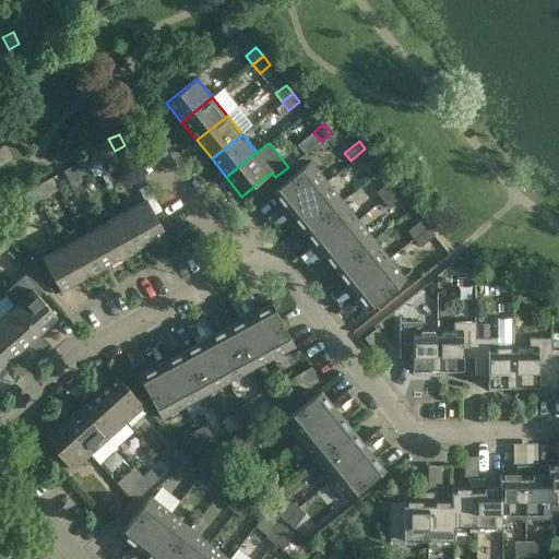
[(365,149),(351,161),(357,169),(371,157),(365,149)]
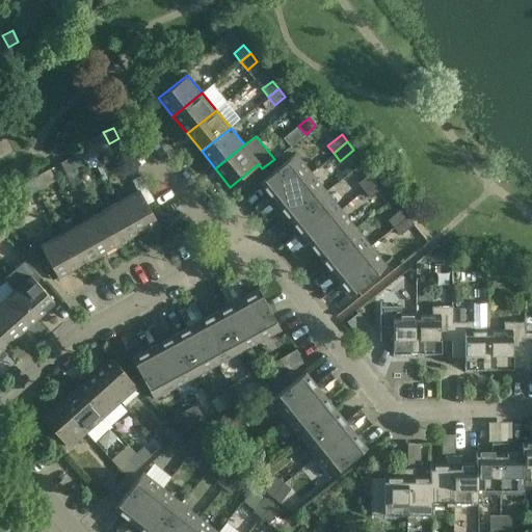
[(79,153),(71,157),(77,168),(84,163),(79,153)]
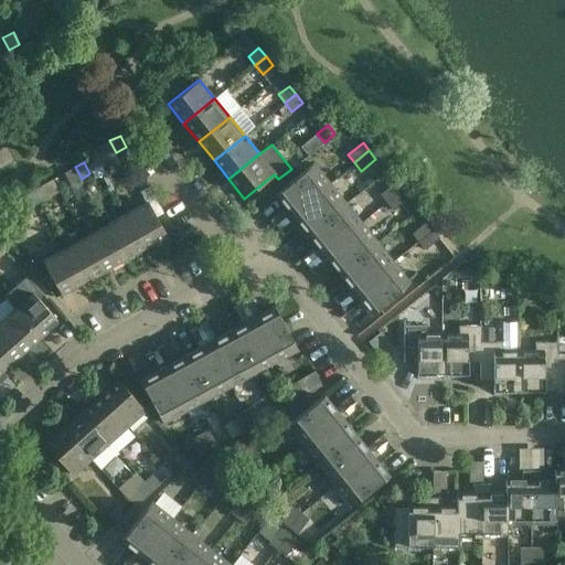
[(275,193),(290,214),(329,182),(313,162),(275,193)]
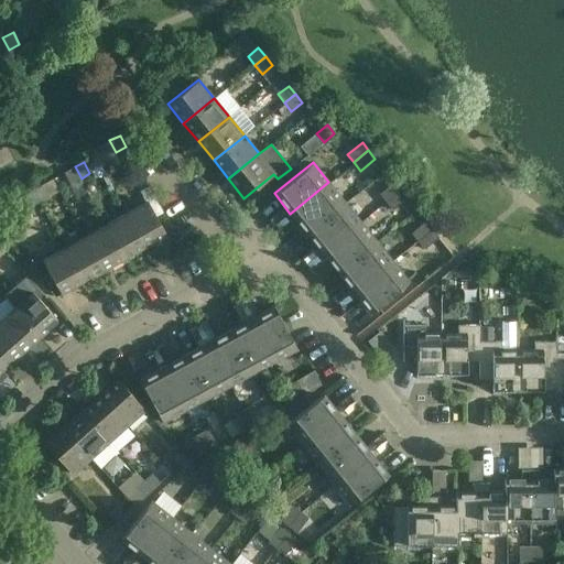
[(71,184),(82,179),(75,166),(64,173),(71,184)]
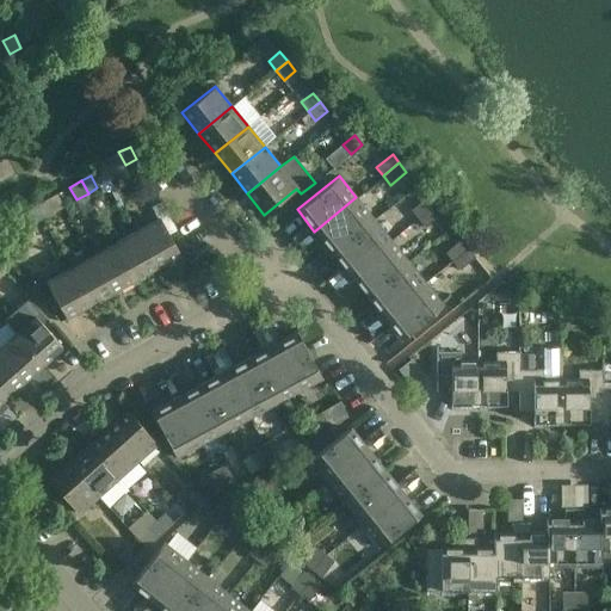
[(57,193),(36,205),(43,220),(65,208),(57,193)]
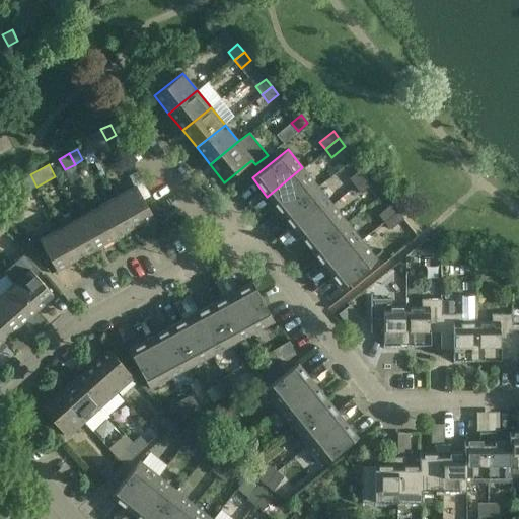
[(282,214),(317,186),(302,167),(267,197),(282,214)]
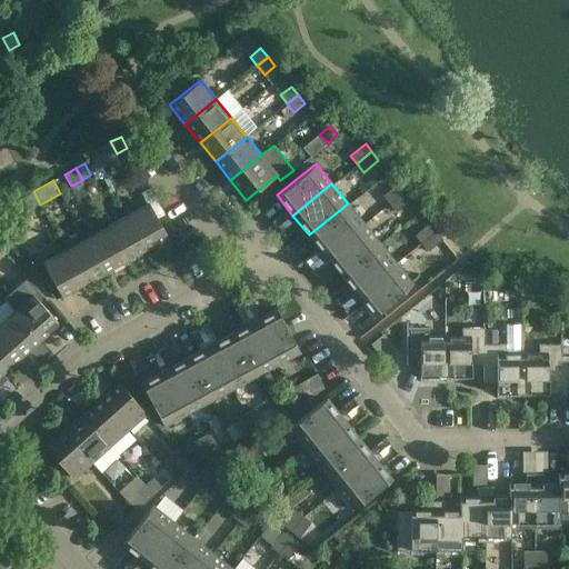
[(389,203),(403,191),(398,183),(382,195),(389,203)]
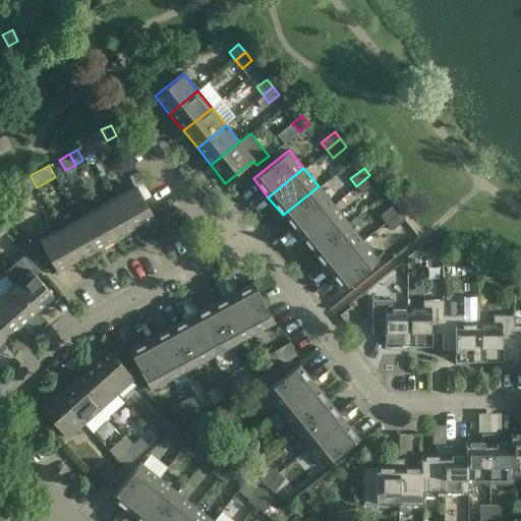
[(17,197),(37,187),(31,175),(10,186),(17,197)]
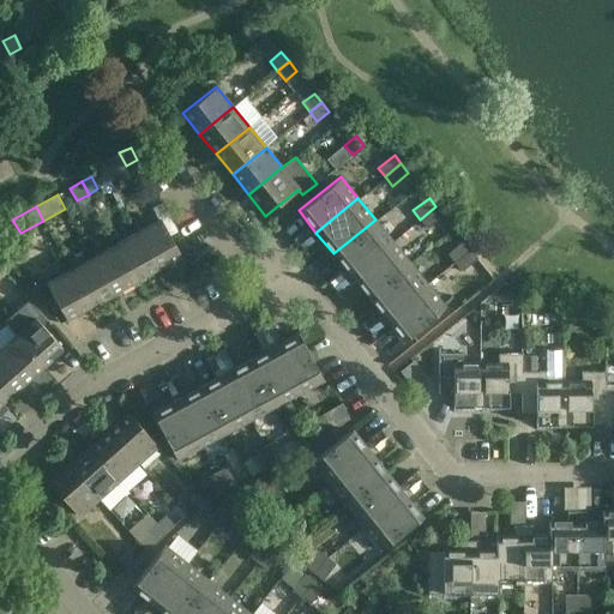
[(435,206),(420,220),(427,228),(443,215),(435,206)]
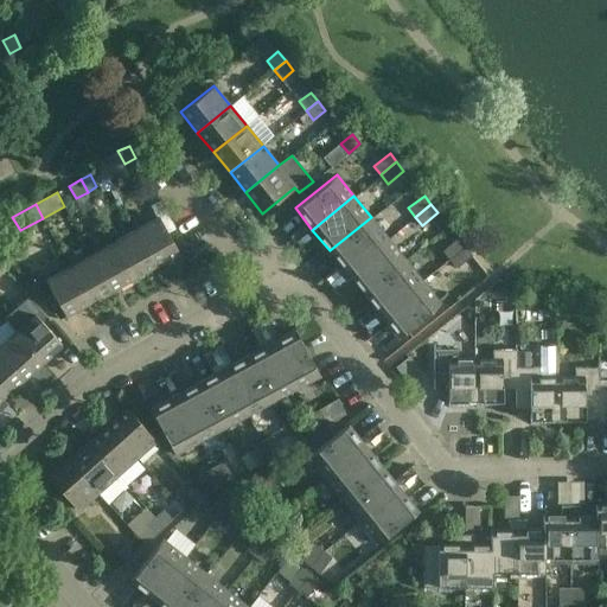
[(160,217),(138,229),(158,266),(180,254),(160,217)]
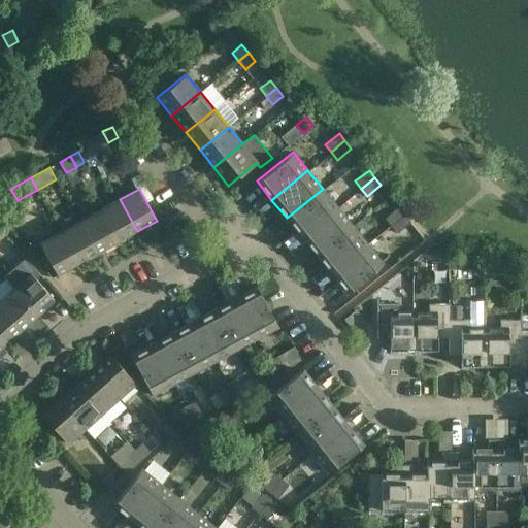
[(338,207),(323,189),(287,218),(301,236),(338,207)]
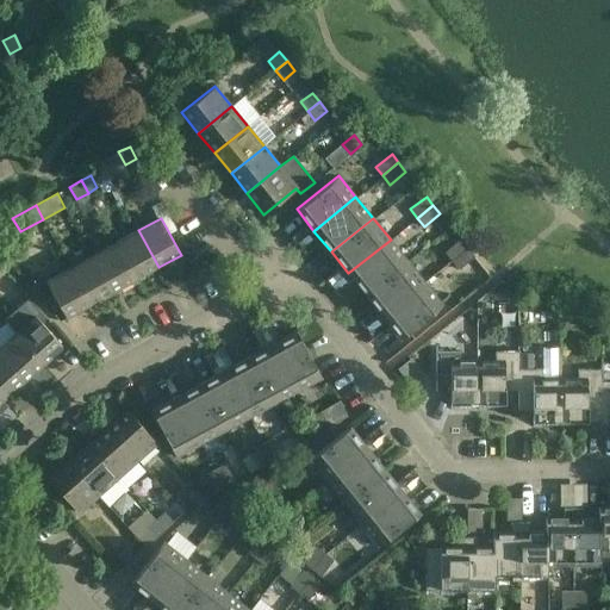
[(307,232),(302,226),(291,236),(296,242),(307,232)]
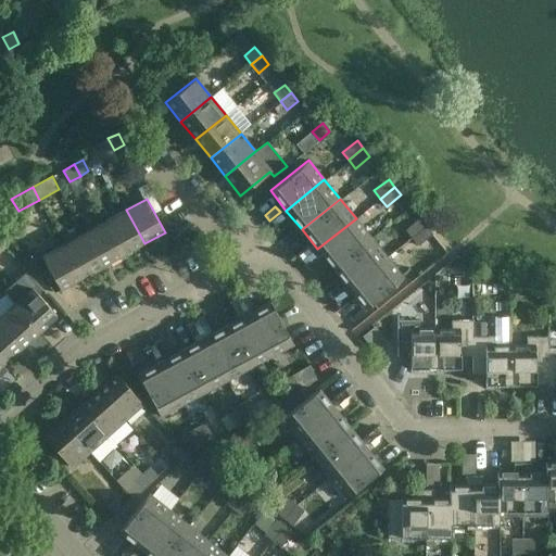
[(126,210),(105,222),(124,255),(144,243),(126,210)]
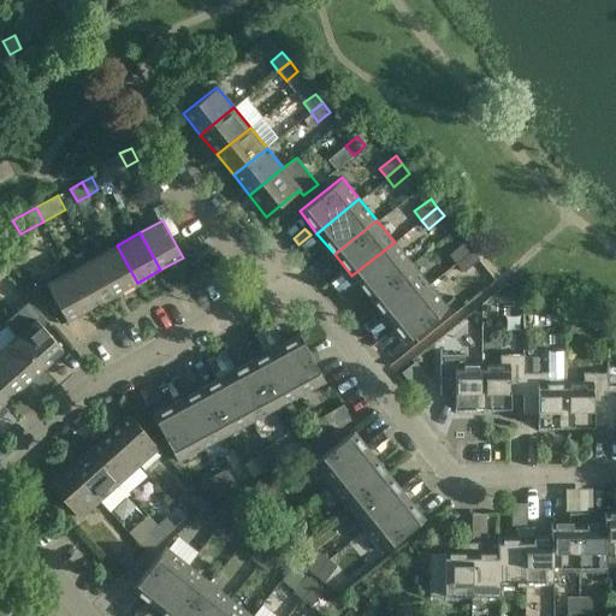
[(319,246),(314,240),(302,249),(307,255),(319,246)]
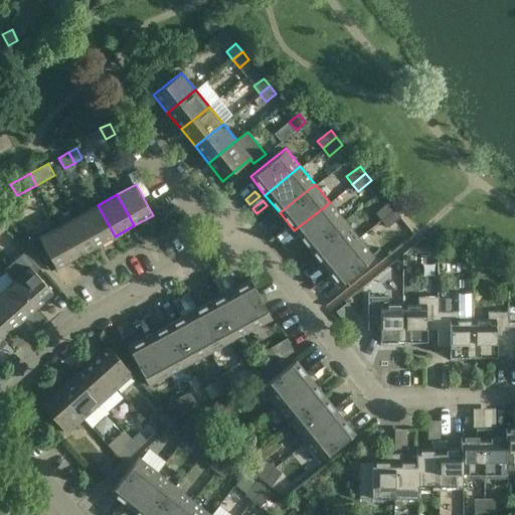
[(374,213),(381,220),(394,209),(388,201),(374,213)]
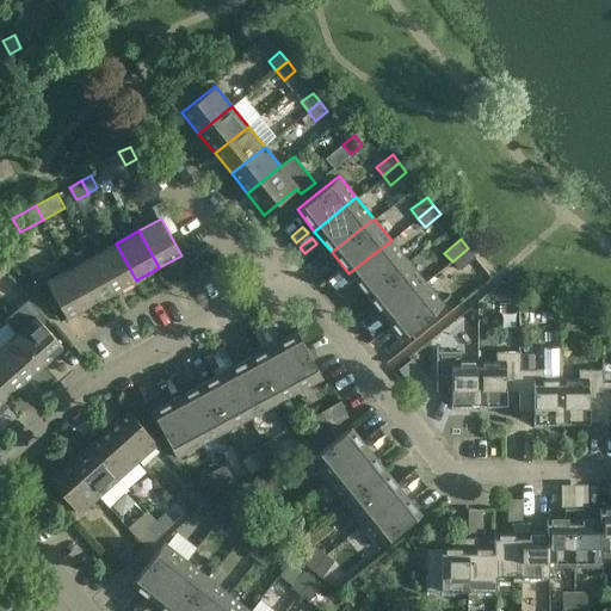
[(366,295),(408,261),(392,240),(349,273),(366,295)]
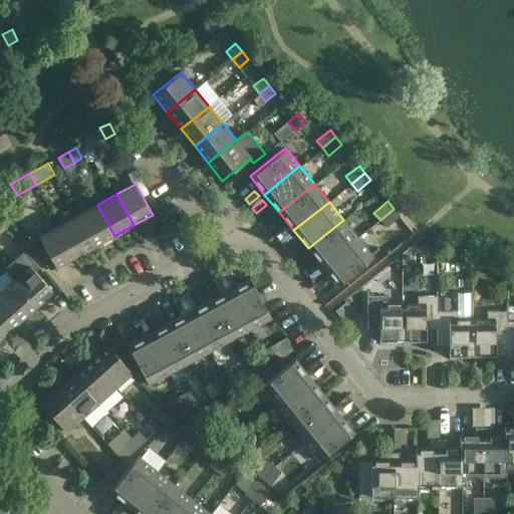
[(97,205),(78,215),(95,246),(114,236),(97,205)]
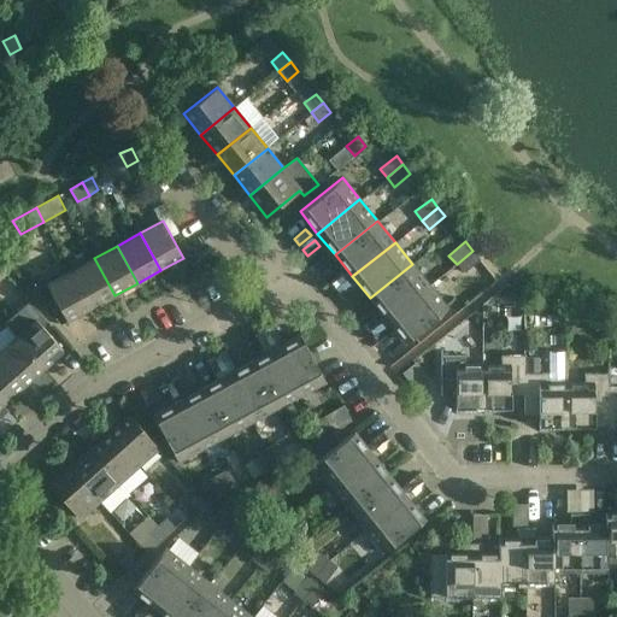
[(472,251),(457,264),(464,272),(480,259),(472,251)]
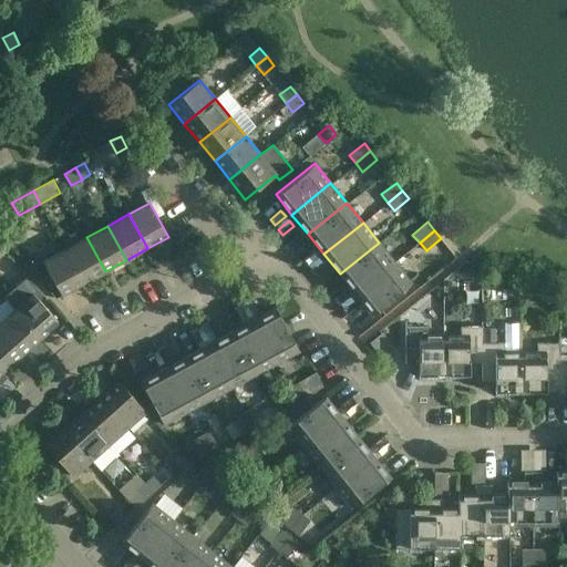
[(105,271),(86,237),(65,249),(84,284),(105,271)]
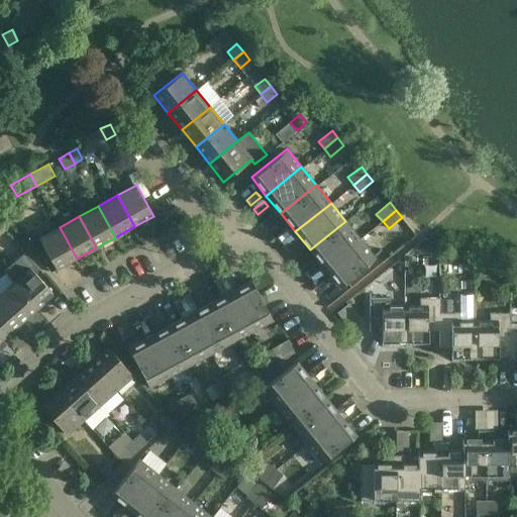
[(325,268),(360,239),(345,221),(310,249),(325,268)]
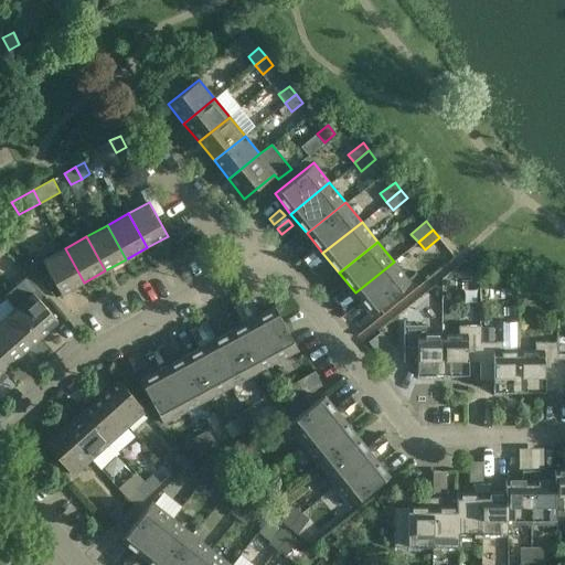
[(62,295),(84,283),(65,248),(43,260),(62,295)]
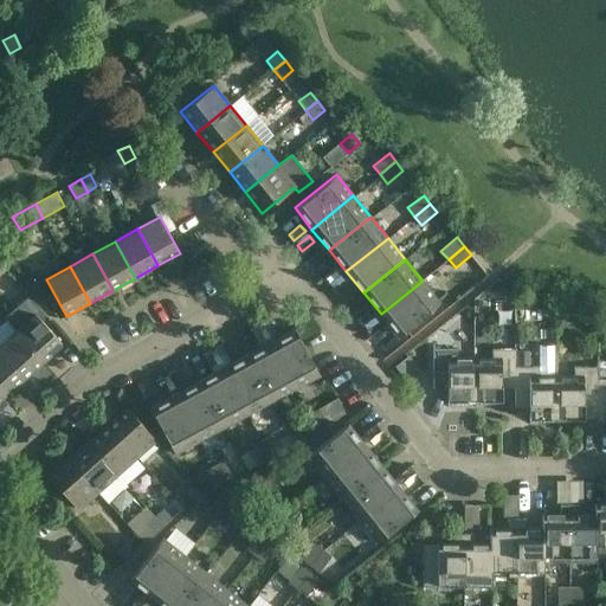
[(340,274),(334,268),(323,277),(328,283),(340,274)]
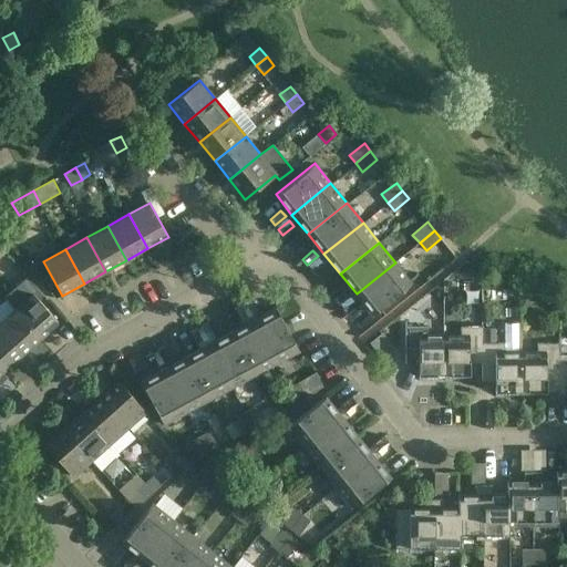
[(326,266),(321,260),(310,269),(315,275),(326,266)]
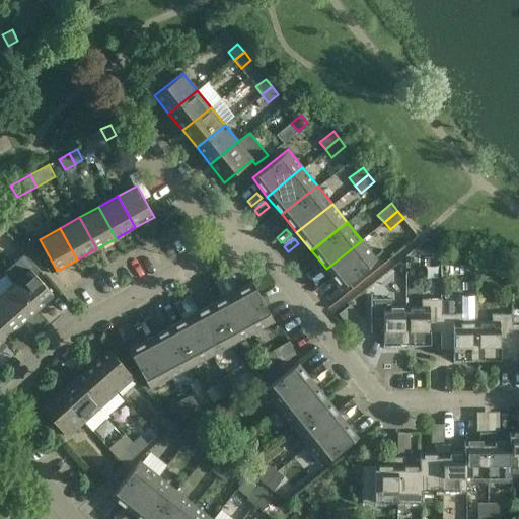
[(376,258),(362,240),(326,269),(341,288),(376,258)]
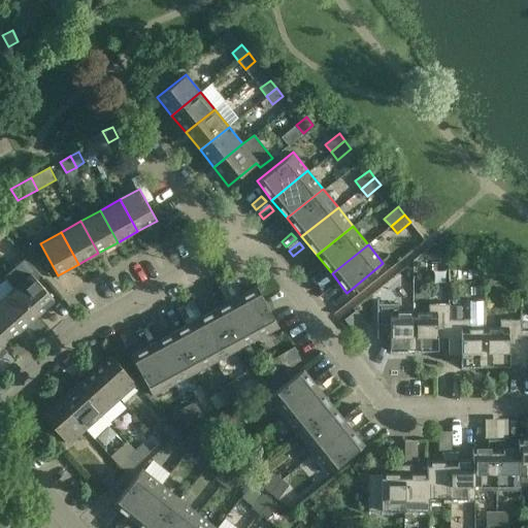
[(26,259),(5,276),(14,288),(39,315),(57,300),(38,278),(41,276),(26,259)]
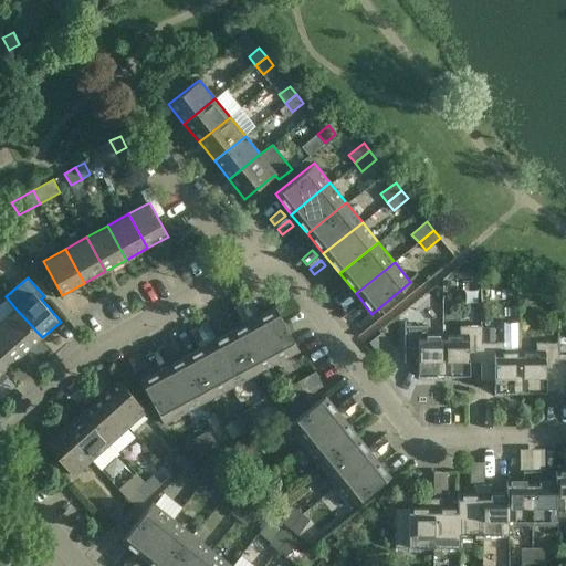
[(349,295),(345,290),(334,299),(338,304),(349,295)]
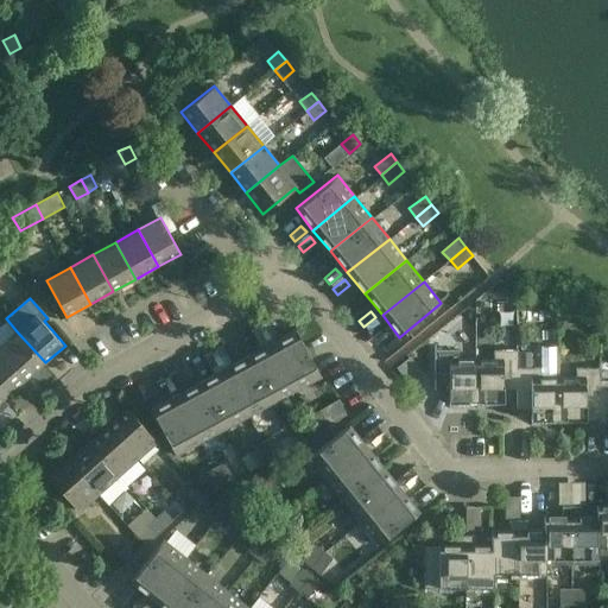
[(278,333),(271,320),(264,323),(271,336),(278,333)]
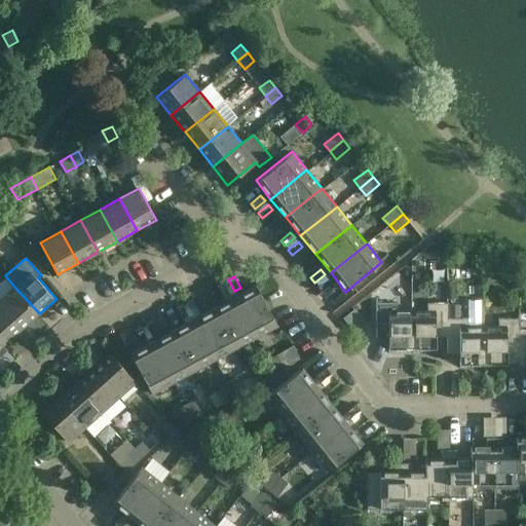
[(332,284),(328,277),(317,287),(322,292),(332,284)]
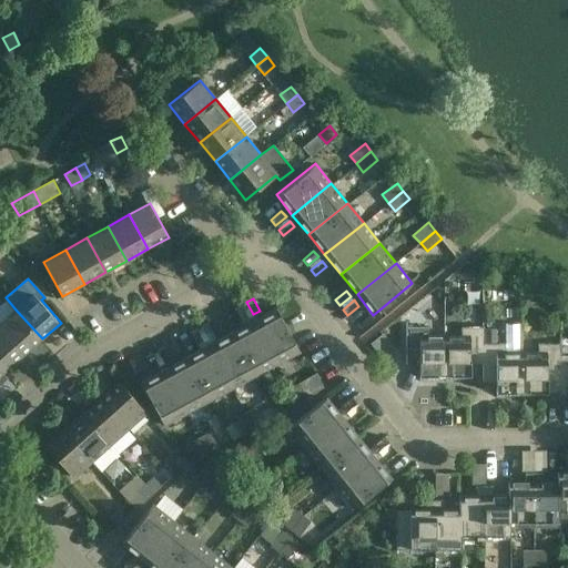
[(249,316),(242,304),(235,307),(242,320),(249,316)]
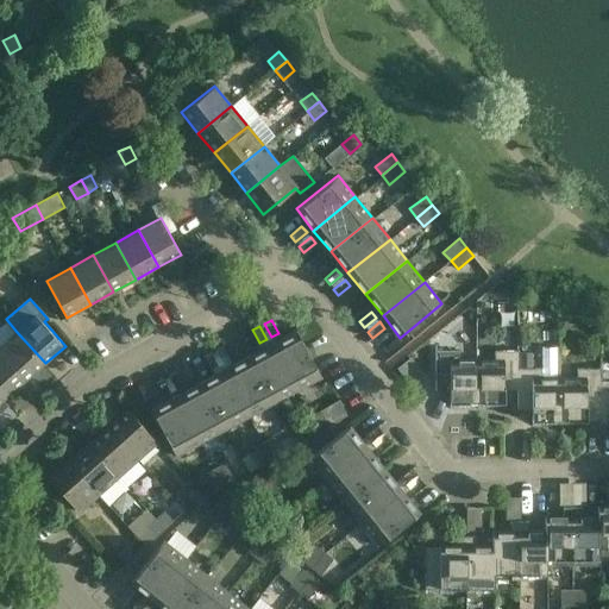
[(272,344),(297,390),(321,377),(296,331),(272,344)]
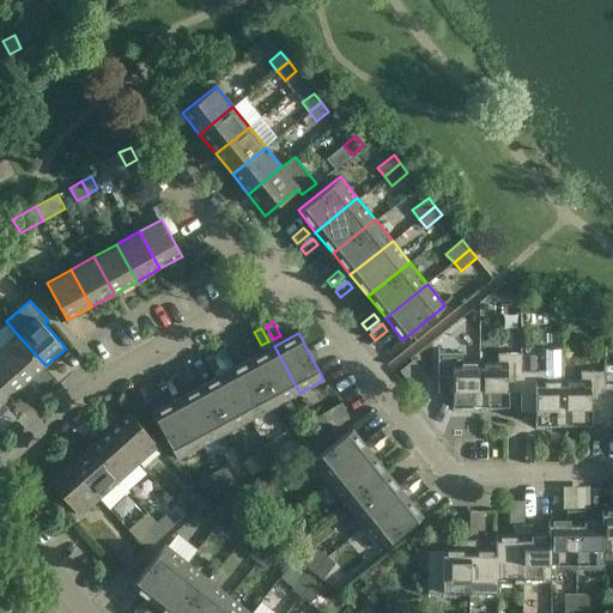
[(46,365),(17,334),(0,349),(0,353),(25,383),(46,365)]
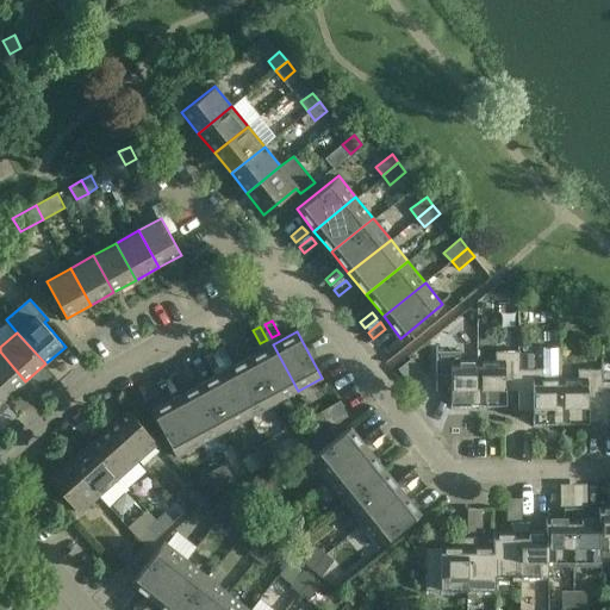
[(274,404),(298,391),(273,344),(249,358),(274,404)]
